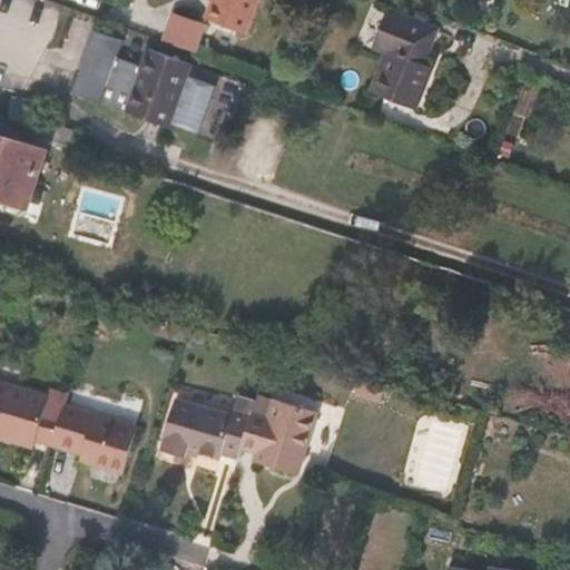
[(244,38),(259,0),(206,0),(200,16),(244,38)]
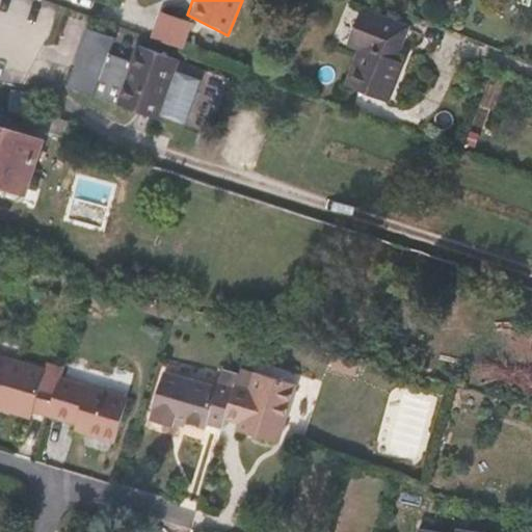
[(404,64),(396,61),(409,26),(365,8),(350,45),(361,49),(354,65),(348,83),(390,100),(404,64)]
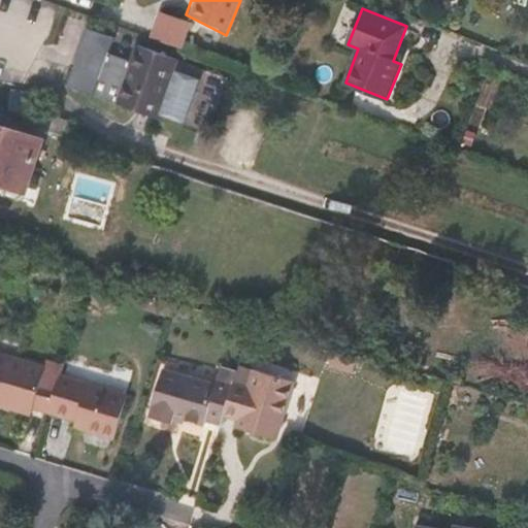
[(183,48),(192,22),(160,11),(155,24),(151,37),(183,48)]
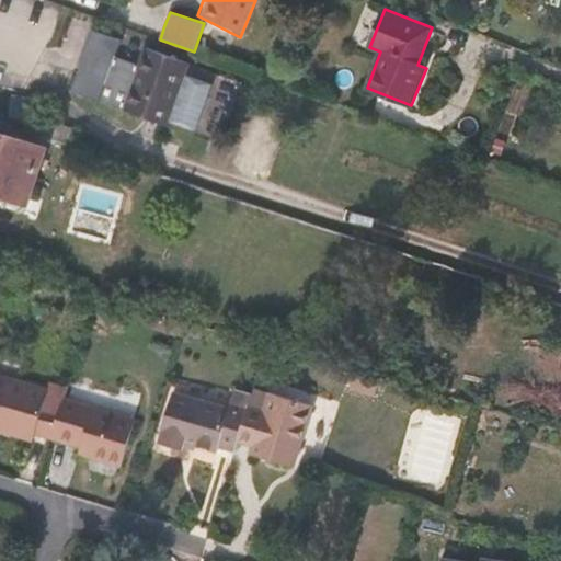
[(168,125),(190,63),(147,52),(141,66),(114,58),(121,42),(91,36),(72,92),(124,110),(168,125)]
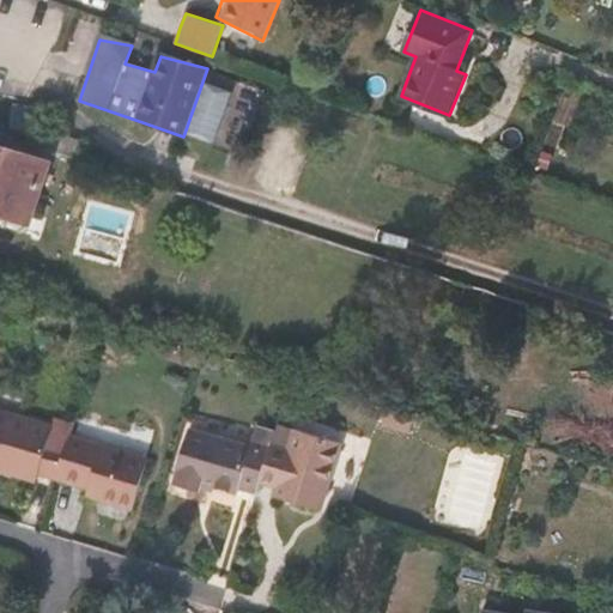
[(85,144),(49,132),(43,147),(79,159),(85,144)]
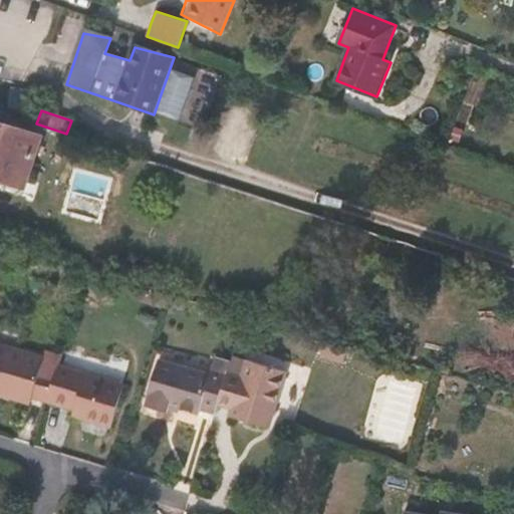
[(0,187),(22,195),(25,186),(43,133),(0,118),(0,187)]
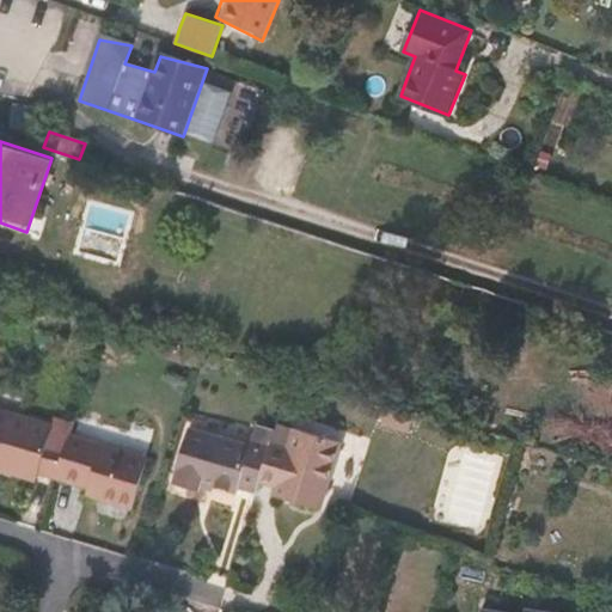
[(197,349),(160,338),(155,356),(193,367),(194,363),(197,349)]
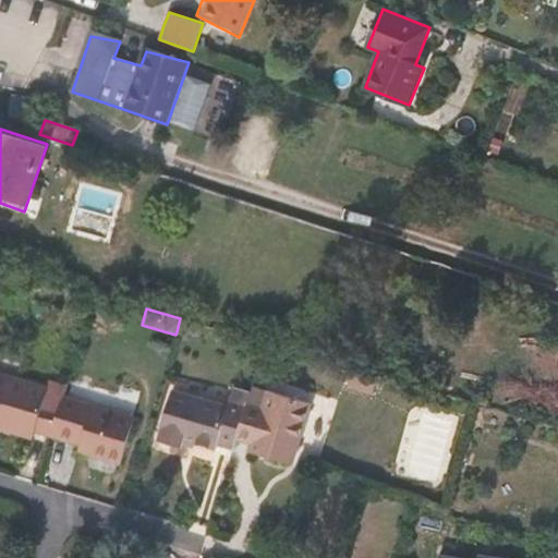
[(0,428),(8,432),(21,435),(34,438),(36,432),(50,436),(63,396),(67,385),(51,380),(49,387),(0,372),(0,428)]
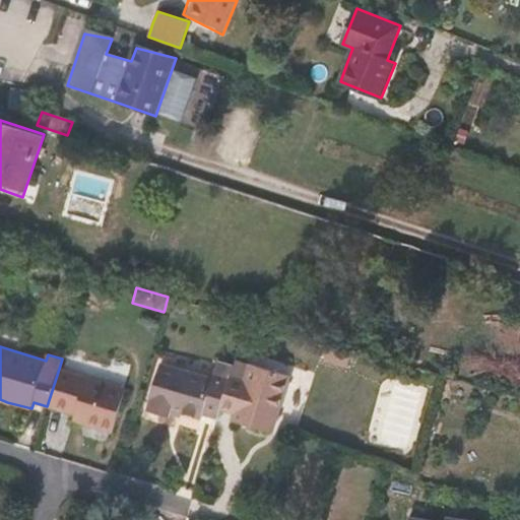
[(273,433),(290,376),(248,363),(248,364),(236,360),(234,365),(231,375),(219,409),(234,413),(232,420),(252,427),(273,433)]
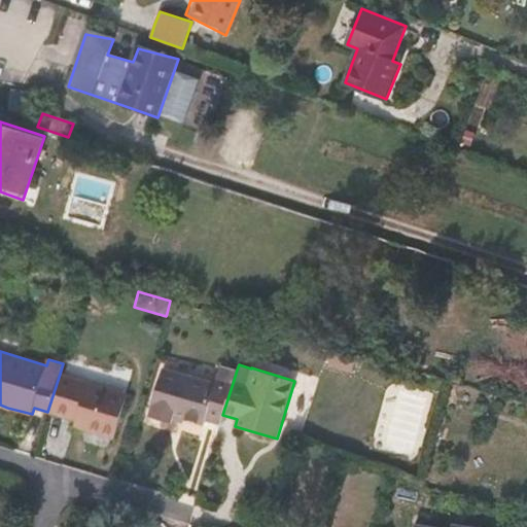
[(234,380),(237,370),(220,365),(215,383),(164,367),(149,416),(173,422),(175,416),(189,420),(204,424),(206,420),(220,424),(222,415),(234,380)]
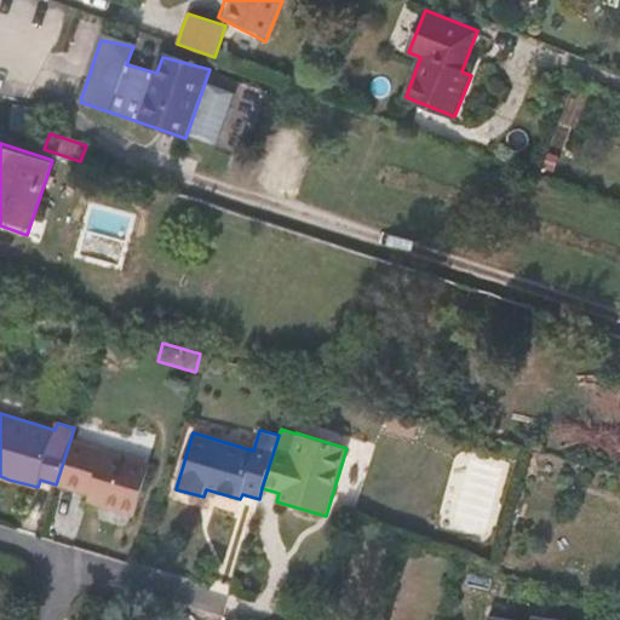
[(135,516),(150,464),(70,440),(56,484),(90,494),(87,501),(112,509),(135,516)]
